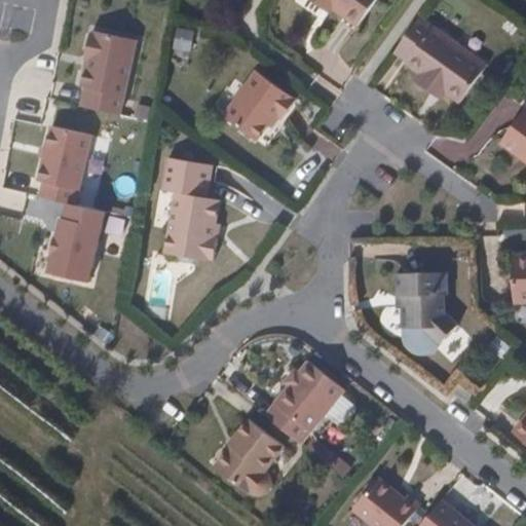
[(351,32),(373,0),(295,0),(314,13),(318,8),(327,14),(351,32)]
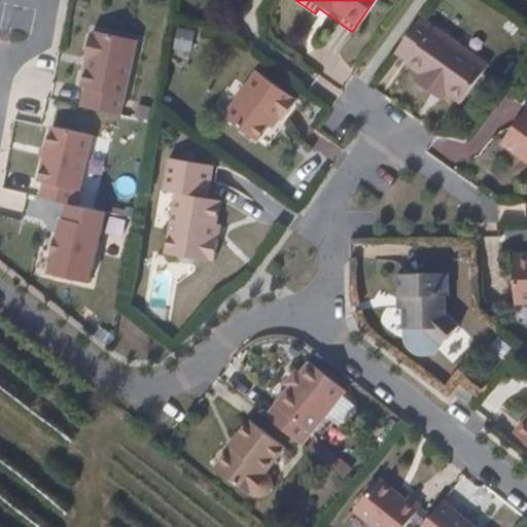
[(323,20),(327,14),(319,8),(315,13),(323,20)]
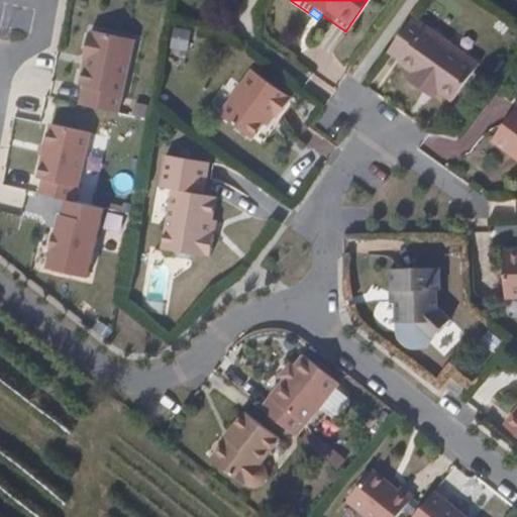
[(466,74),(451,65),(455,59),(404,20),(379,56),(391,65),(391,69),(402,76),(404,79),(400,84),(417,97),(422,91),(430,97),(443,106),(466,74)]
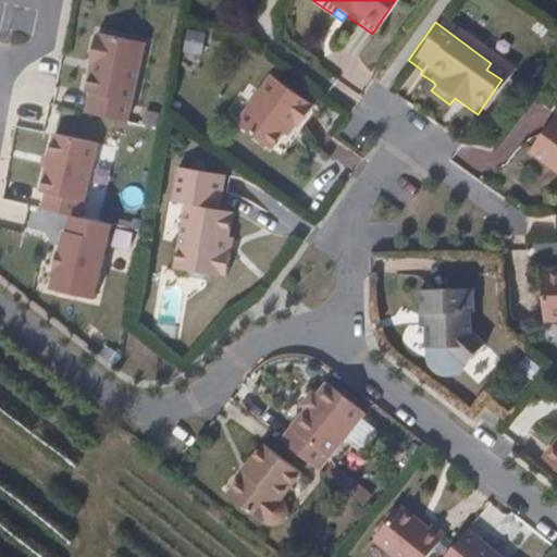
[(127,111),(144,34),(100,25),(96,27),(89,53),(94,54),(87,82),(91,84),(87,103),(127,111)]
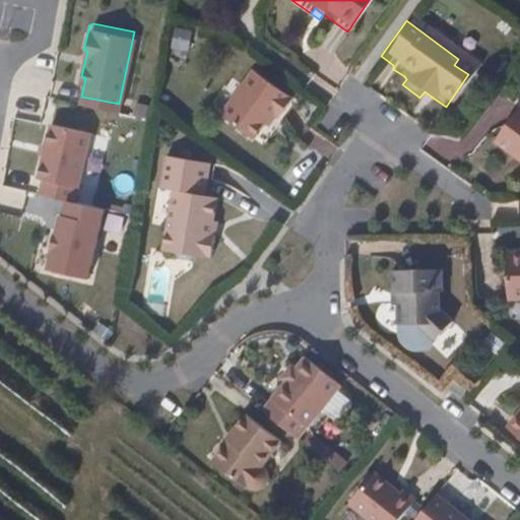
[(472,68),(458,59),(454,65),(468,74),(472,68)]
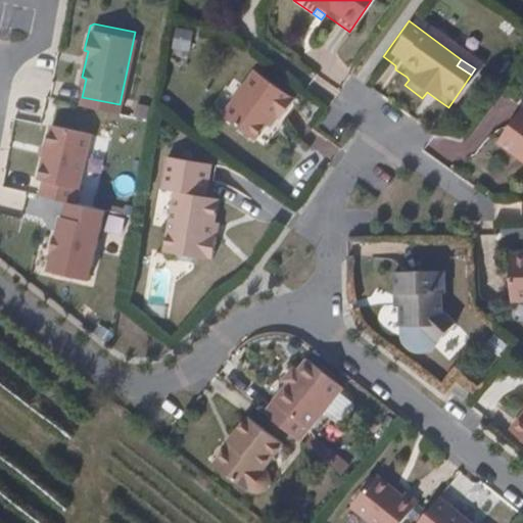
[(272,120),(287,99),(247,68),(215,113),(247,139),(265,114),(272,120)]
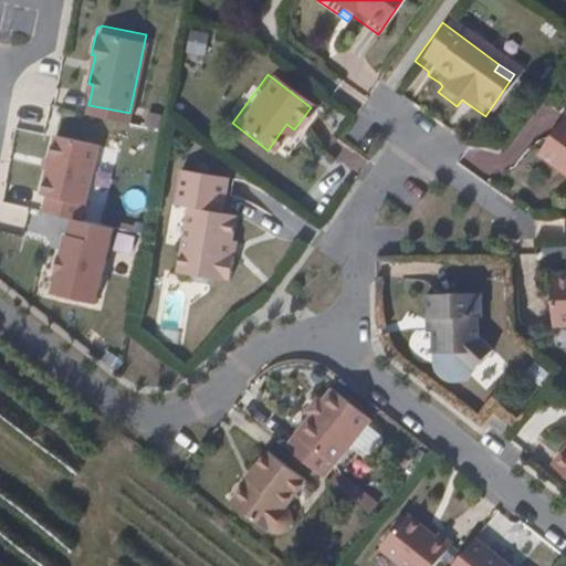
[(467,113),(471,106),(462,100),(457,106),(467,113)]
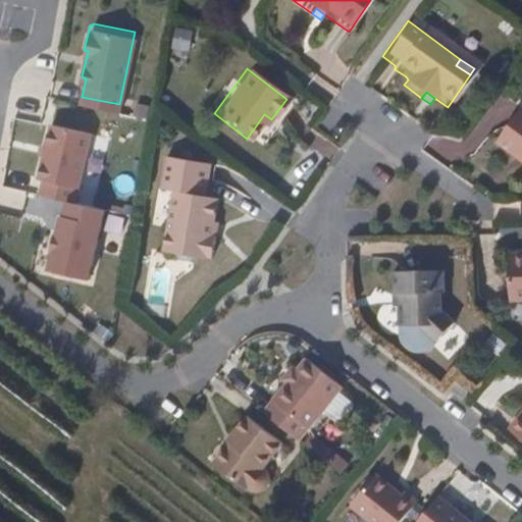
[(521,119),(517,115),(491,150),(511,164),(514,160),(521,166),(521,119)]
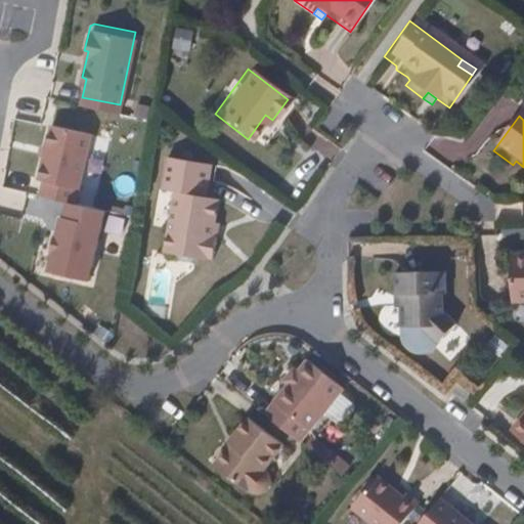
[(74,193),(91,125),(53,117),(48,137),(46,147),(41,170),(46,171),(42,185),(74,193)]
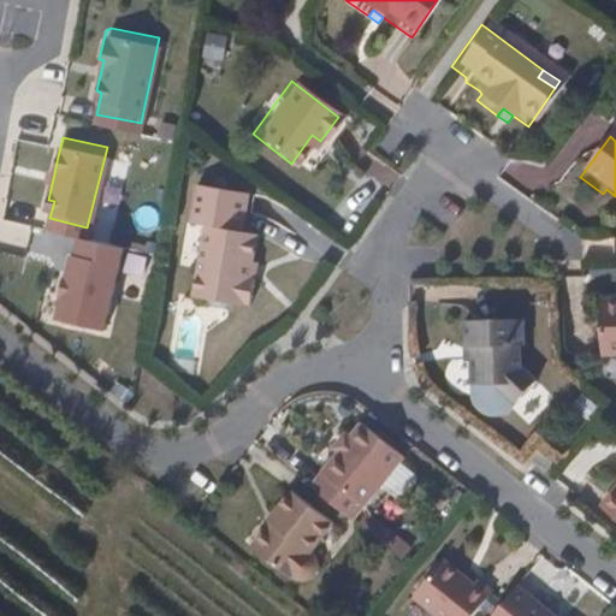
[(205,224),(247,231),(253,193),(197,184),(191,223),(205,224)]
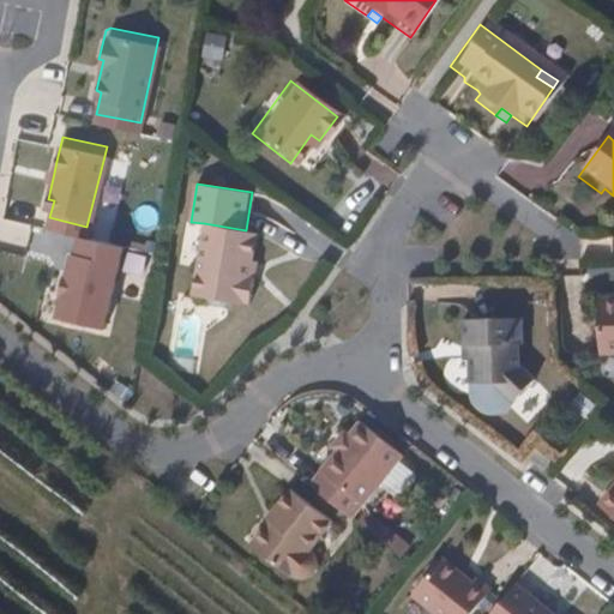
[(613,196),(605,188),(601,193),(613,203),(613,196)]
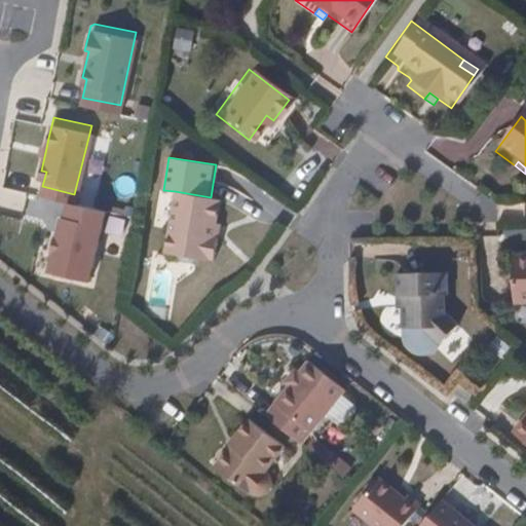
[(213,235),(215,221),(219,199),(211,197),(175,191),(164,255),(175,256),(179,263),(193,264),(197,259),(210,261),(212,258),(217,259),(219,236),(213,235)]
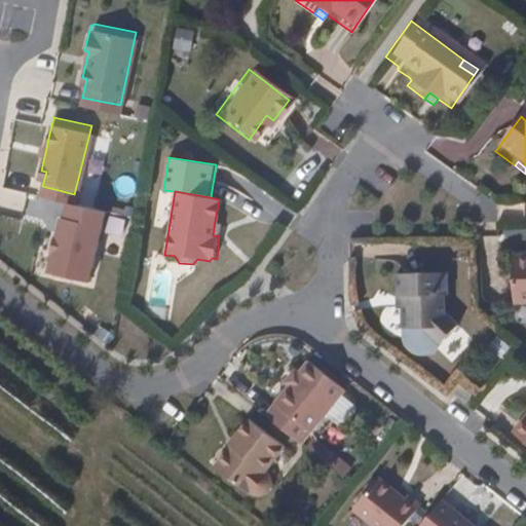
[(107,207),(70,198),(66,214),(63,213),(59,232),(57,232),(52,247),(55,248),(50,267),(91,276),(107,207)]
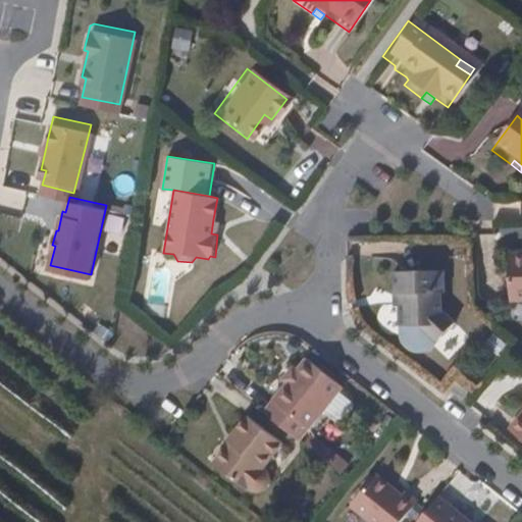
[(217,235),(219,222),(213,219),(211,233),(217,235)]
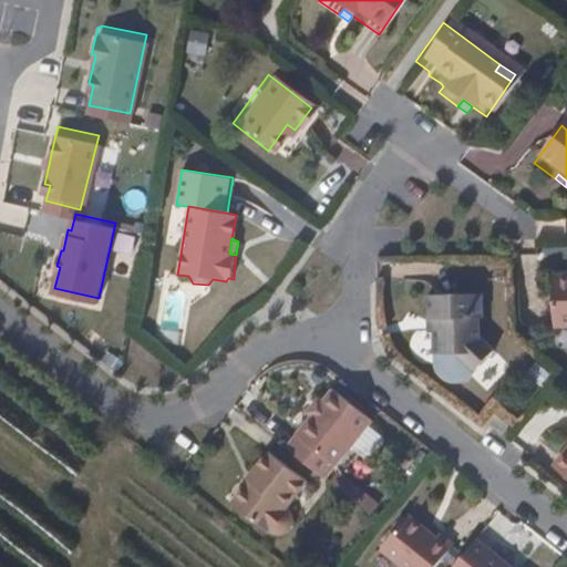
[(566,334),(566,282),(545,284),(544,290),(545,294),(546,336),(566,334)]
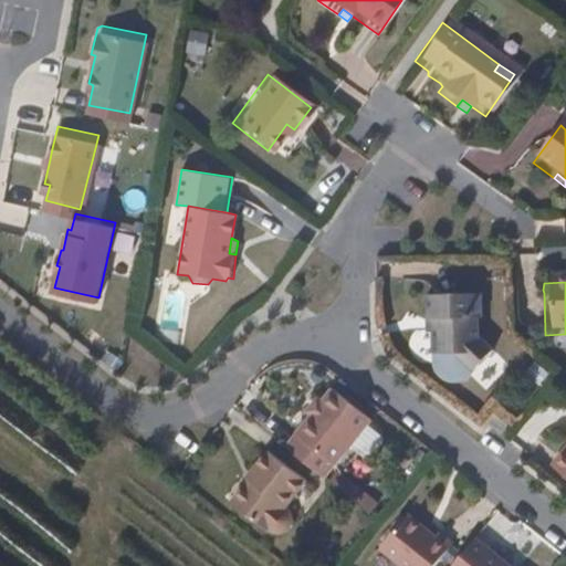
[(480,336),(479,300),(421,302),(422,325),(430,325),(430,337),(430,358),(451,357),(472,376),(492,355),(477,341),(475,336),(480,336)]
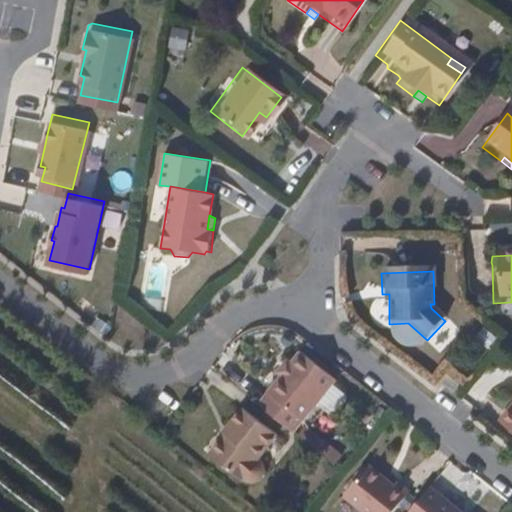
[(292,430),(331,383),(298,356),(289,368),(279,380),(258,404),(292,430)]
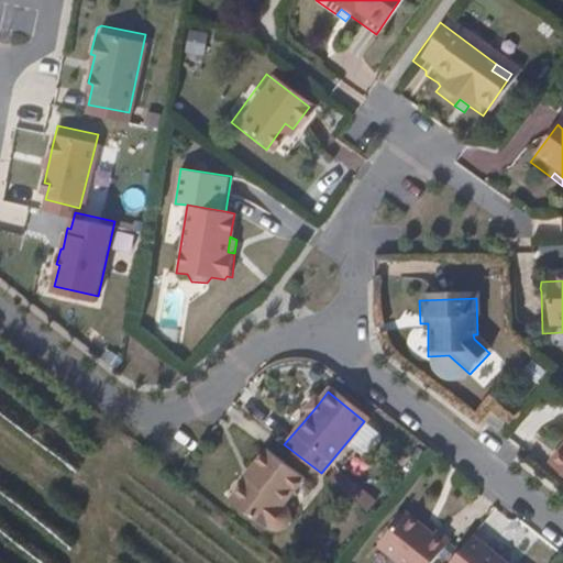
[(307,418),(318,405),(312,400),(301,414),(307,418)]
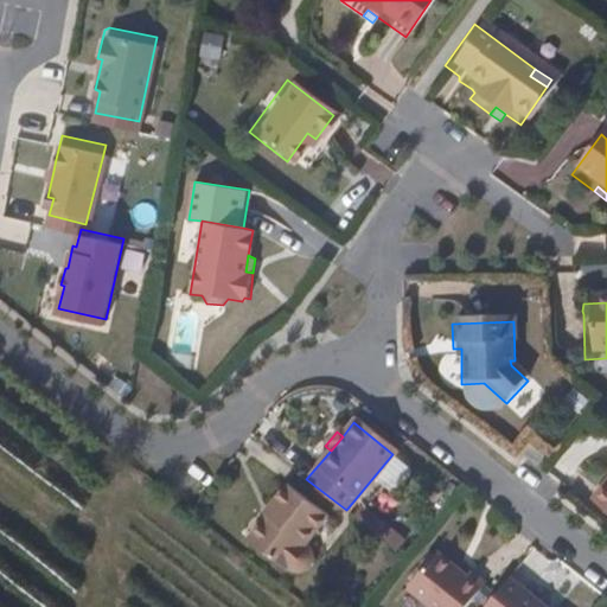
[(537,468),(544,458),(529,446),(521,457),(537,468)]
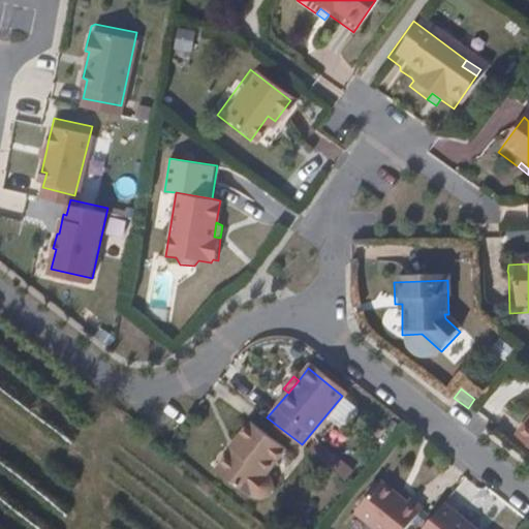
[(528,415),(523,424),(528,429),(519,442),(528,450),(528,415)]
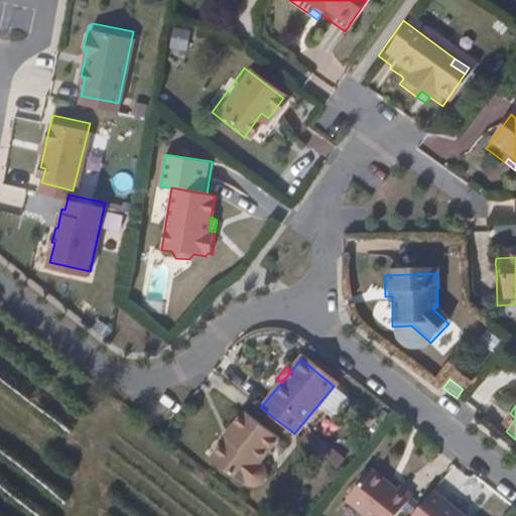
[(261,461),(280,437),(245,409),(235,422),(236,422),(234,427),(236,429),(228,438),(211,459),(243,483),(244,482),(251,483),(260,477),(262,468),(261,461)]
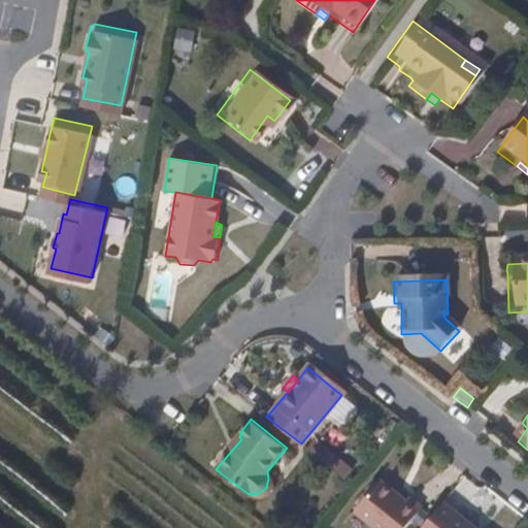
[(518,441),(527,428),(522,423),(512,437),(518,441)]
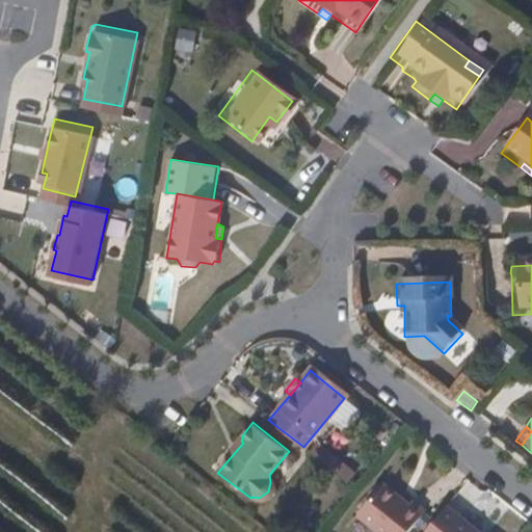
[(235,452),(243,443),(241,441),(243,435),(242,435),(238,440),(237,442),(232,447),(235,452)]
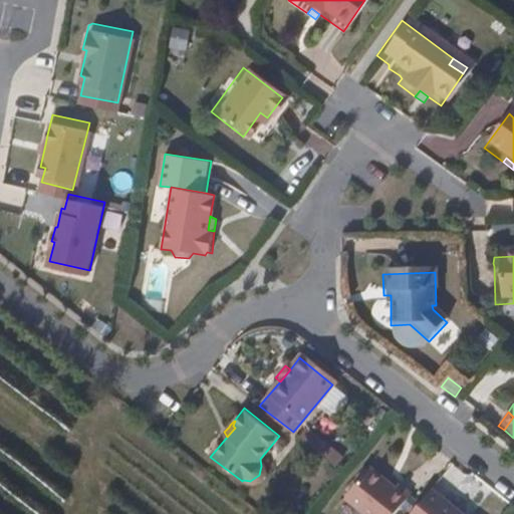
[(370,513),(392,513),(411,491),(398,480),(394,482),(370,465),(346,494),(370,513)]
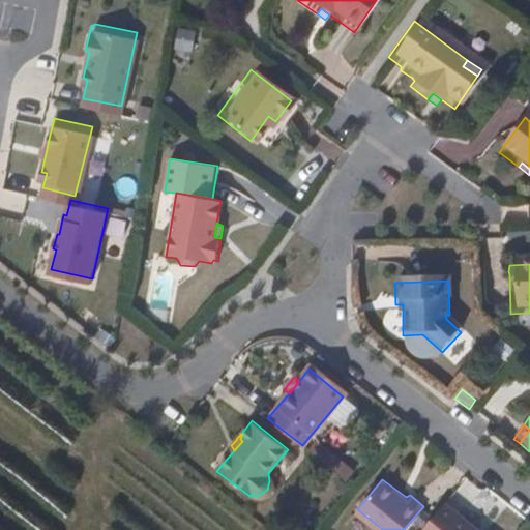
[(473,529),(453,513),(450,517),(449,520),(462,529),(473,529)]
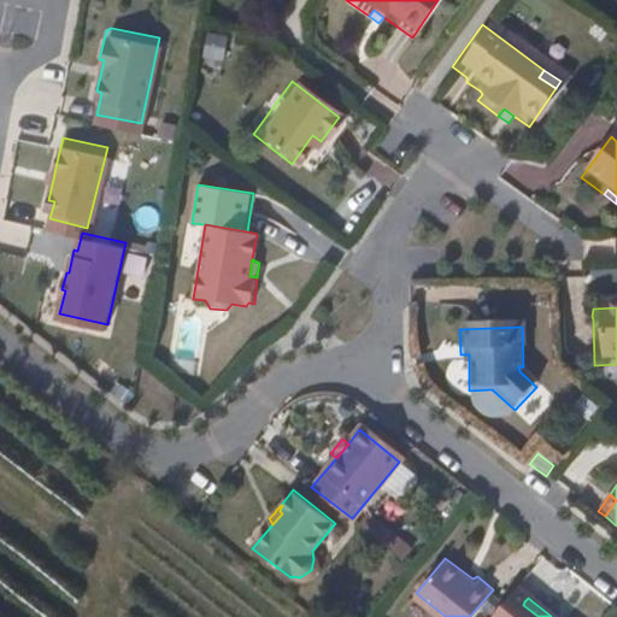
[(538,616),(523,605),(512,616),(538,616)]
